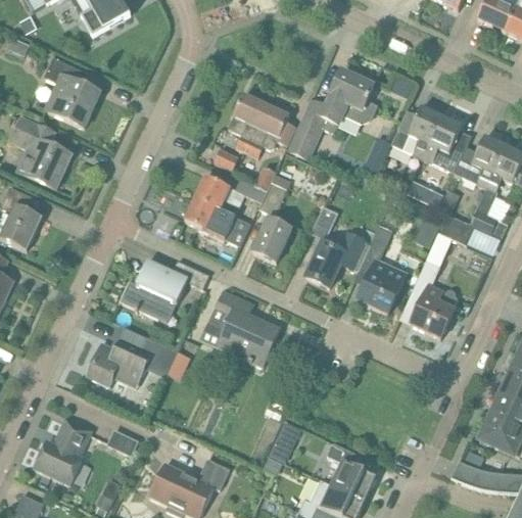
[(72,0),(92,37),(111,26),(129,16),(120,0),(72,0)]
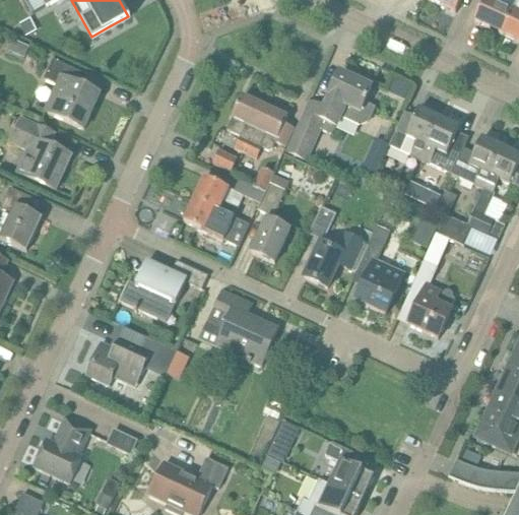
[(433,0),(455,10),(459,0),(433,0)]
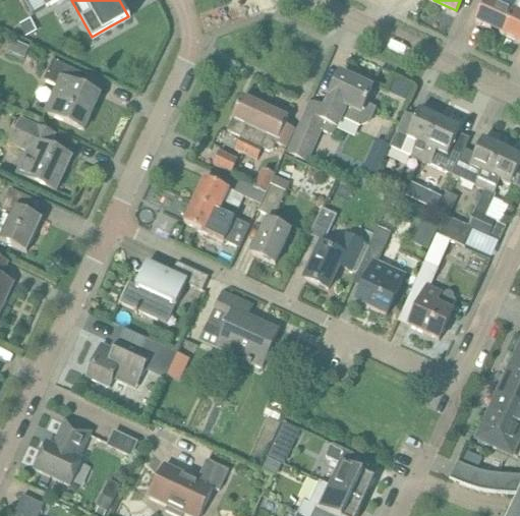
[(483,0),(474,18),(502,32),(514,6),(500,0),(483,0)]
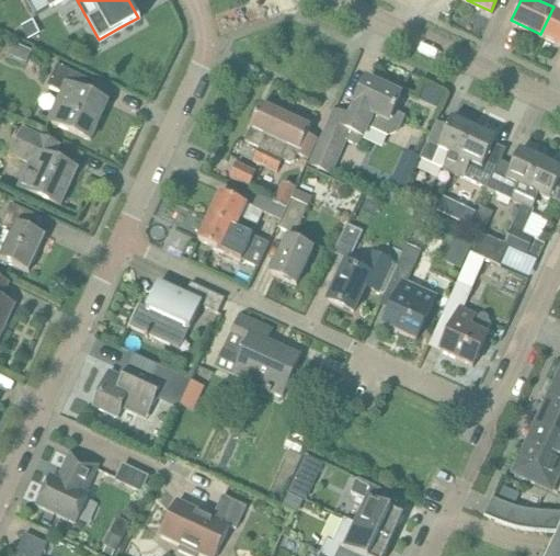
[(556,0),(553,7),(540,34),(559,43),(559,0),(556,0)]
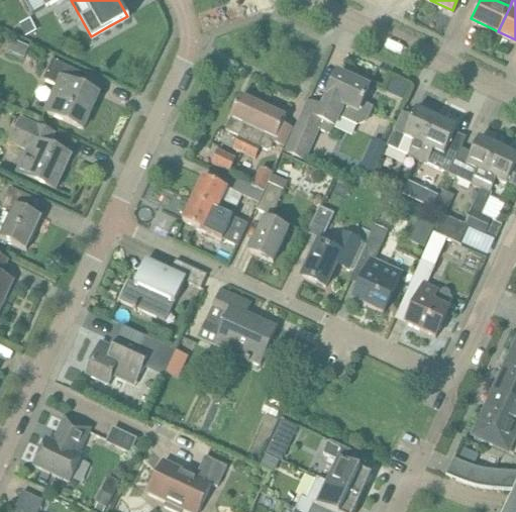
[(29,15),(18,21),(25,33),(36,28),(29,15)]
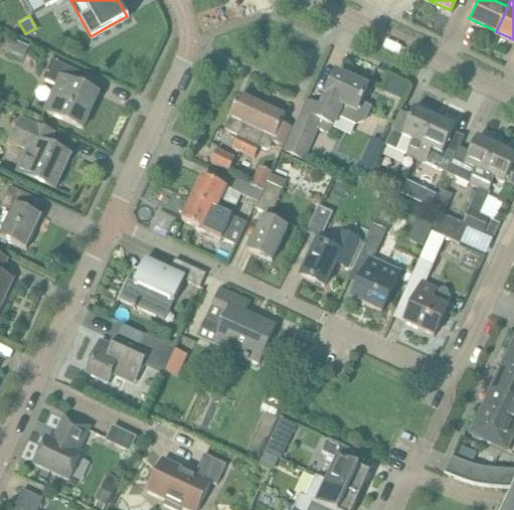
[(49,111),(63,117),(81,126),(98,91),(79,82),(84,71),(66,63),(51,56),(42,76),(61,85),(49,111)]
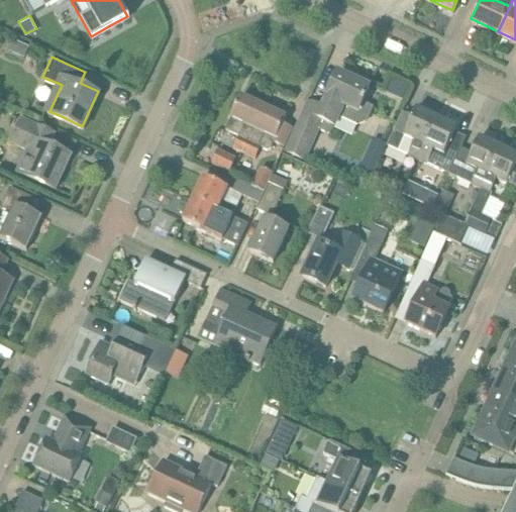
[(299,116),(291,135),(285,148),(303,157),(317,126),(329,131),(337,114),(356,122),(364,120),(371,104),(376,107),(377,106),(364,100),(366,96),(364,95),(369,84),(337,71),(313,123),(299,116)]
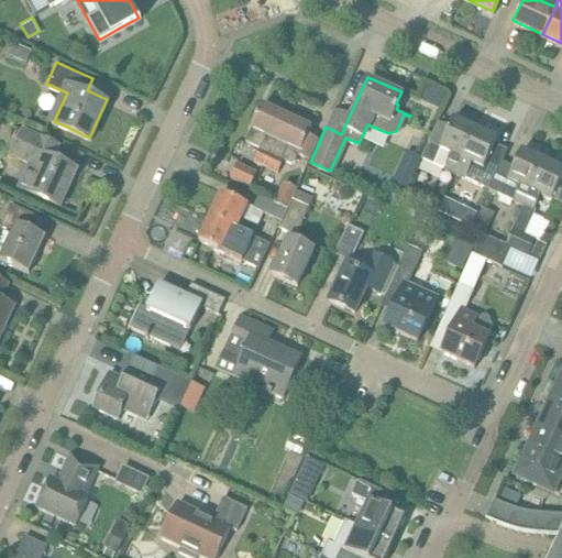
[(245,139),(260,145),(253,159),(263,163),(286,113),(262,101),(251,124),(251,126),(245,139)]
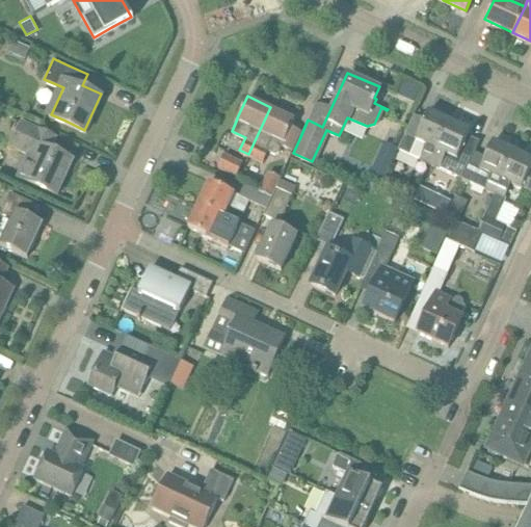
[(397,146),(429,160),(449,119),(441,114),(443,110),(431,105),(429,109),(427,108),(415,136),(404,131),(397,146)]
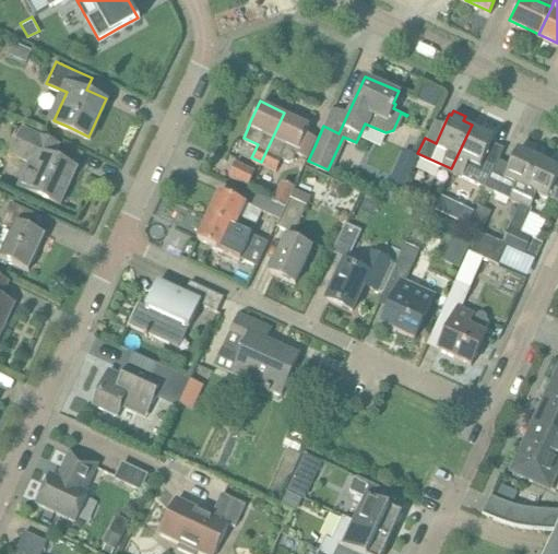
[(261,162),(271,166),(275,168),(282,154),(280,153),(285,141),(297,146),(308,124),(284,113),(261,162)]
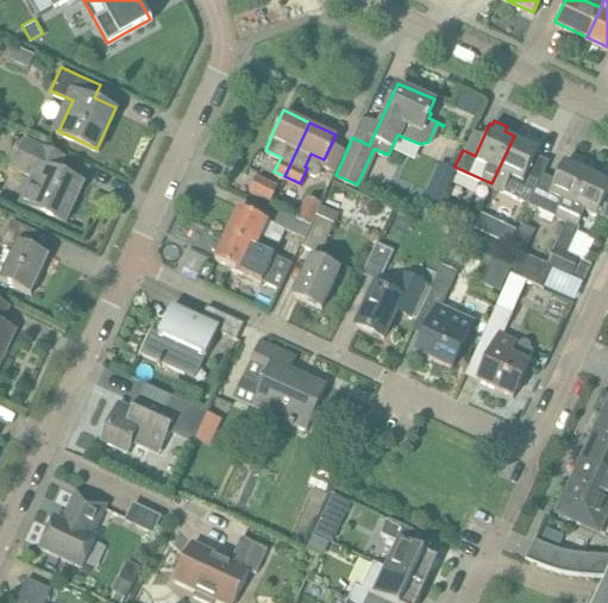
[(10,163),(23,169),(32,174),(20,200),(63,220),(82,181),(55,168),(62,154),(23,136),(10,163)]
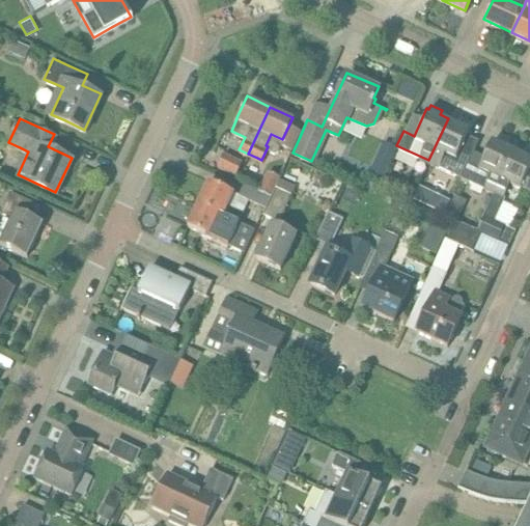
[(439,165),(461,175),(473,149),(478,138),(467,133),(469,128),(448,118),(428,160),(439,165)]
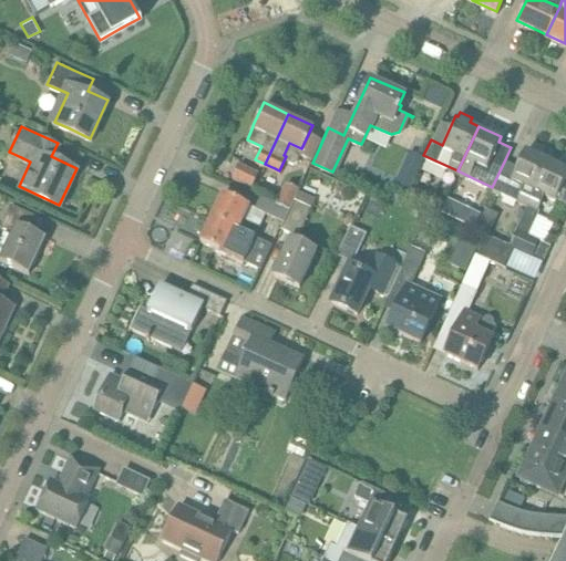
[(516,165),(505,159),(492,187),(526,204),(547,158),(525,147),(516,165)]
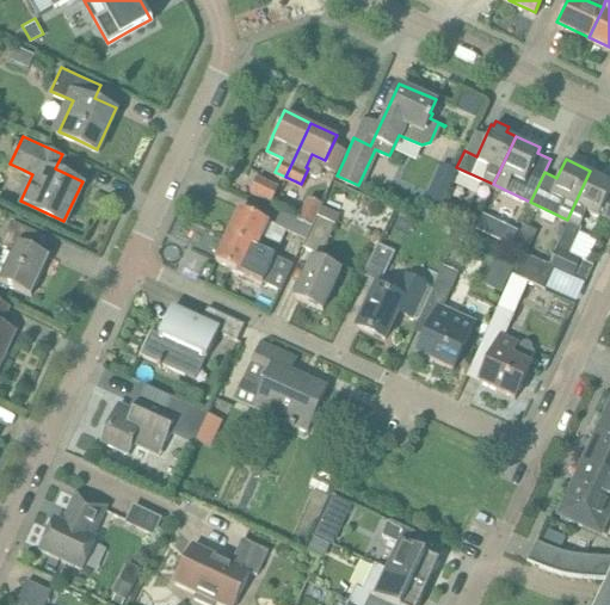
[(573,273),(584,278),(592,263),(580,257),(580,255),(567,249),(579,224),(586,209),(598,215),(599,211),(609,216),(609,193),(609,190),(609,179),(590,171),(567,220),(556,244),(548,263),(547,263),(553,266),(572,275),(573,273)]
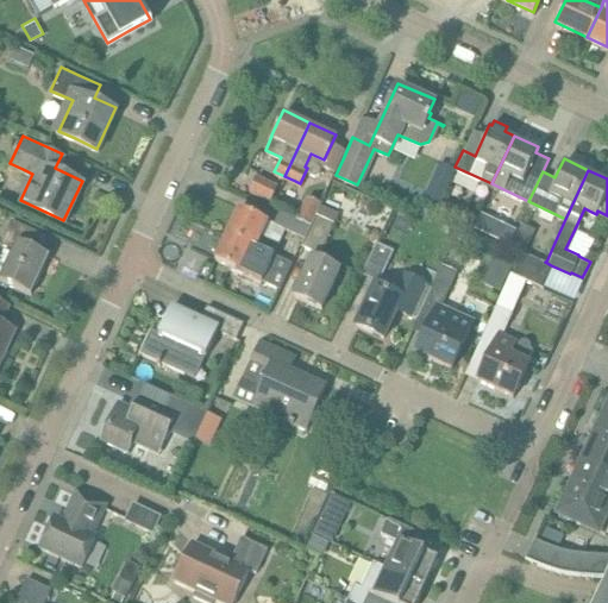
[(270,199),(277,184),(255,174),(248,188),(270,199)]
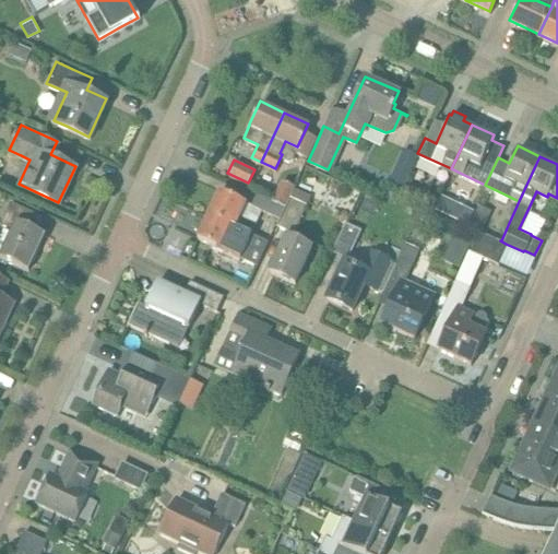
[(407,176),(393,169),(388,181),(402,188),(407,176)]
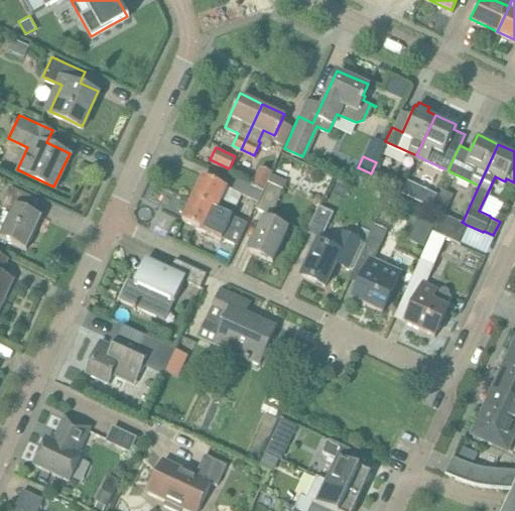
[(250,181),(262,187),(270,169),(259,164),(250,181)]
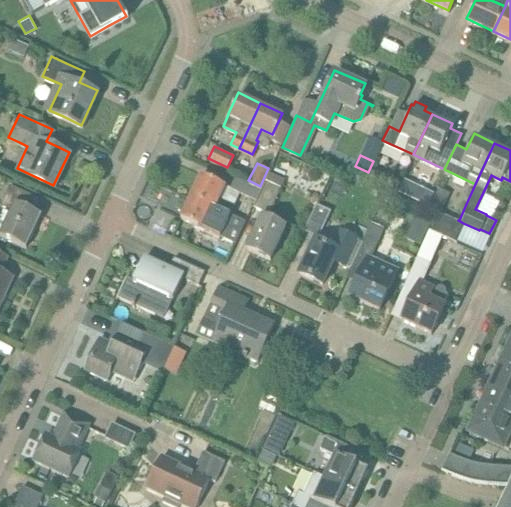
[(374,164),(368,176),(378,180),(383,169),(374,164)]
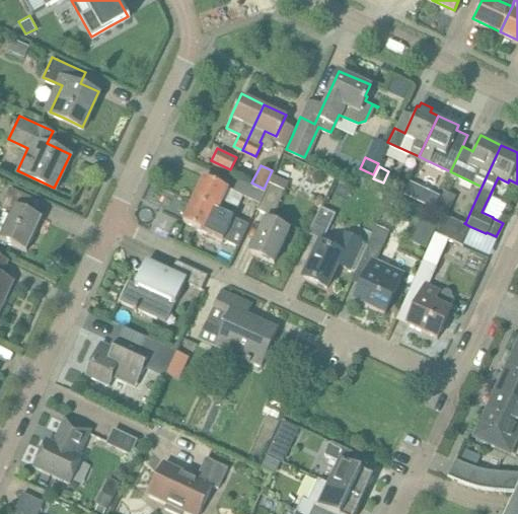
[(263,190),(265,190),(256,208),(271,214),(287,179),(273,172),(273,171),(272,170),(264,189),(263,190)]
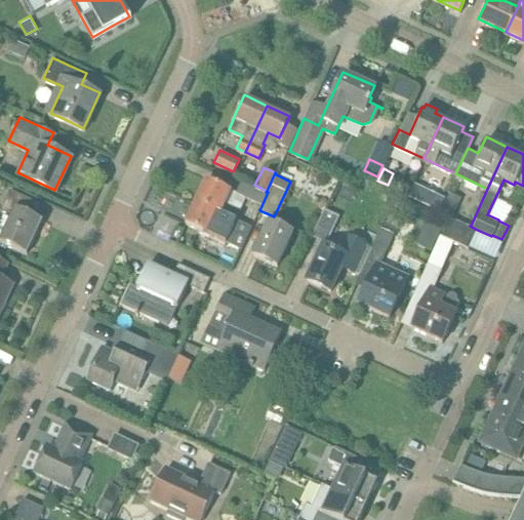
[(205,176),(195,199),(234,217),(239,208),(245,195),(235,191),(231,188),(205,176)]
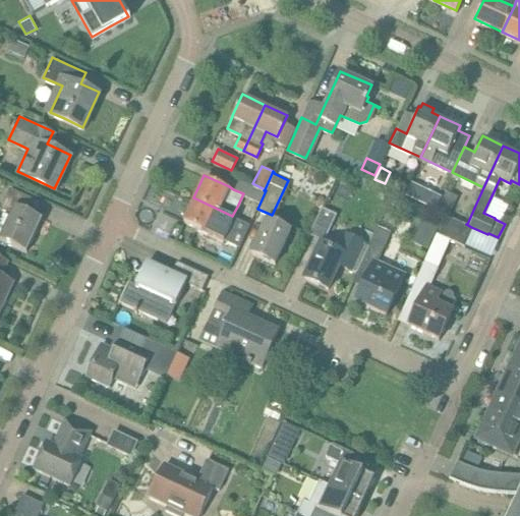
[(239,177),(233,189),(243,193),(260,201),(264,190),(265,189),(252,183),(239,177)]
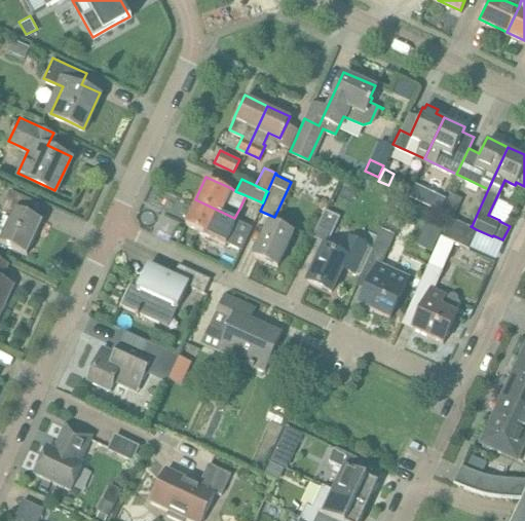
[(331,195),(342,200),(347,188),(337,183),(331,195)]
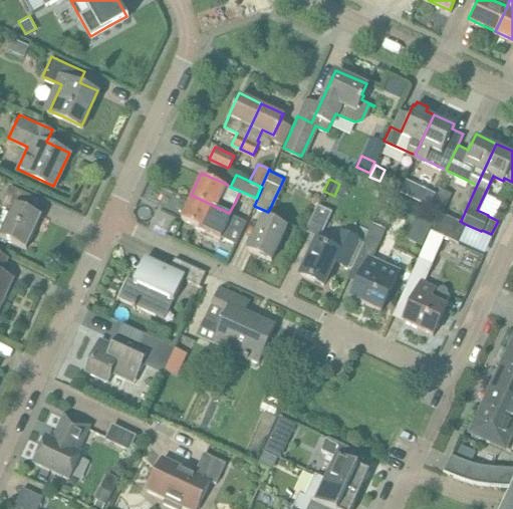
[(0,234),(7,238),(25,246),(41,213),(28,207),(33,195),(9,184),(0,204),(11,209),(0,234)]
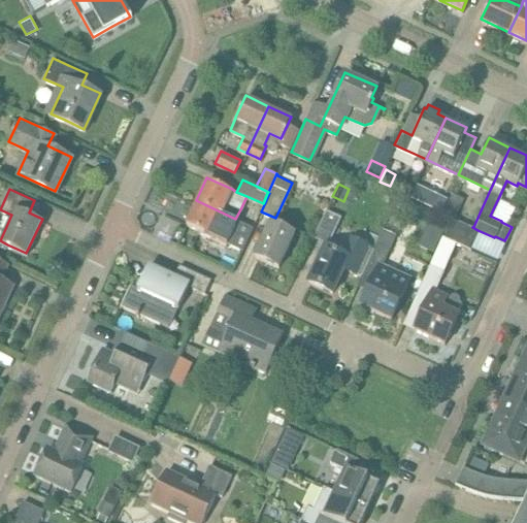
[(451,191),(442,209),(454,216),(463,196),(451,191)]
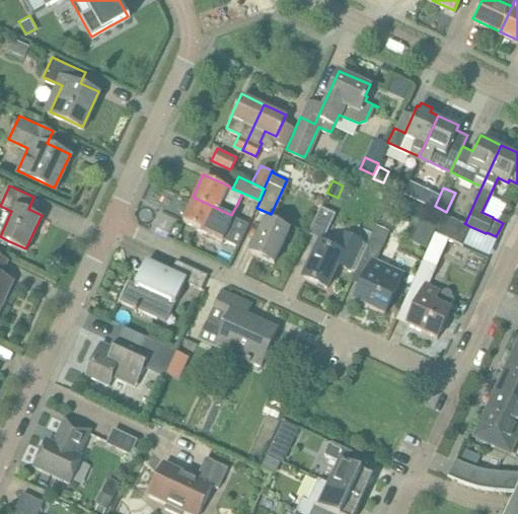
[(418,200),(433,207),(438,198),(423,191),(418,200)]
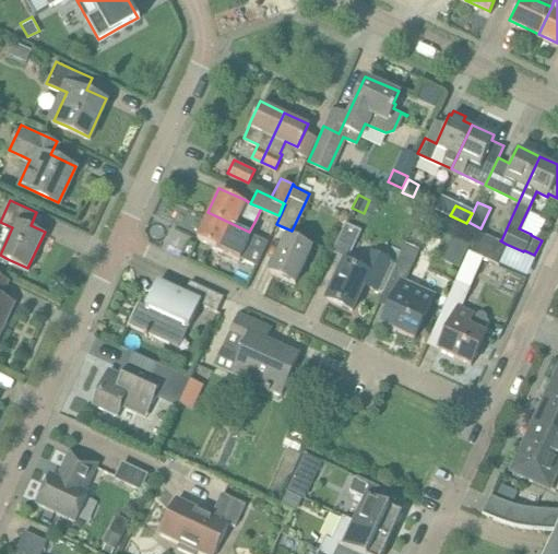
[(249,232),(208,212),(197,236),(223,248),(239,255),(257,262),(266,239),(249,232)]
